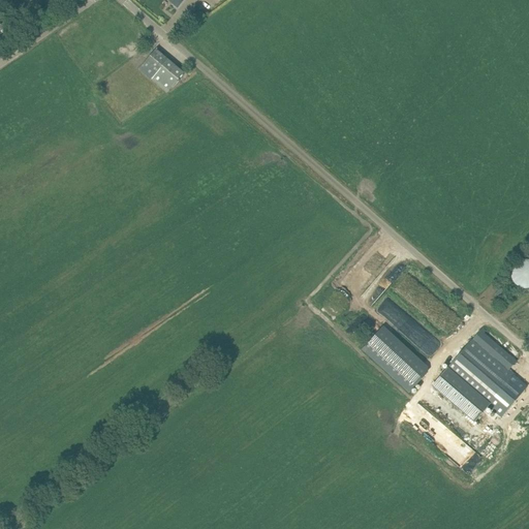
[(0,30),(14,18),(5,6),(0,10),(0,30)]
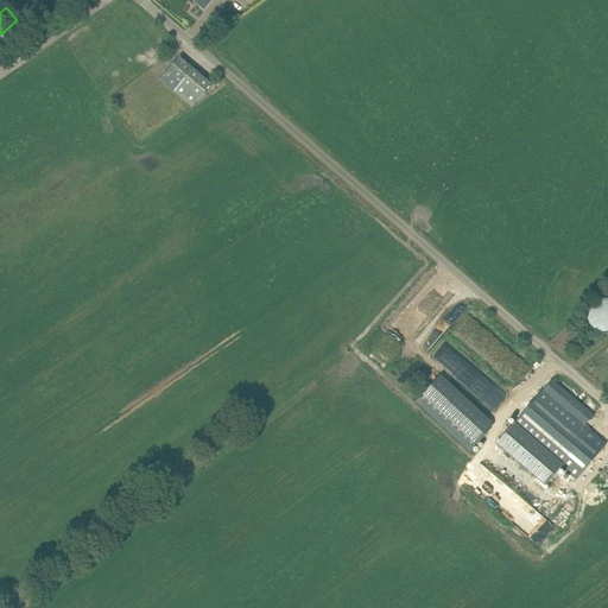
[(191,107),(210,84),(178,57),(159,80),(191,107)]
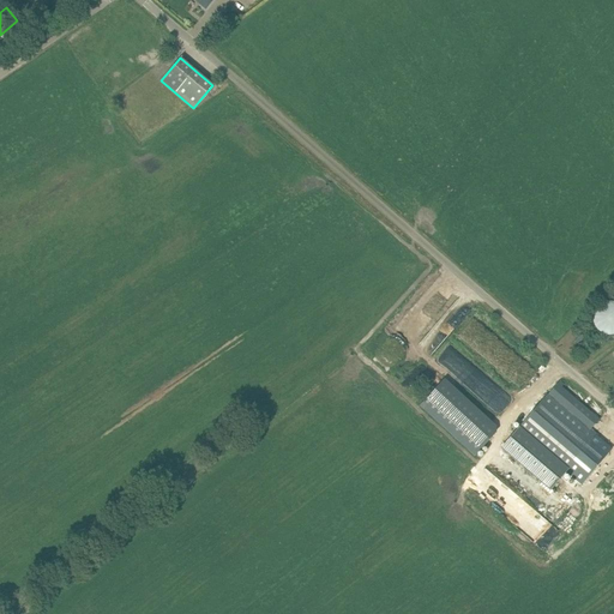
[(593,318),(593,321),(594,325),(595,329),(599,331),(601,333),(605,335),(609,336),(613,335),(613,333),(613,302),(609,301),(606,302),(602,304),(599,306),(596,308),(594,312),(593,315),(593,318)]
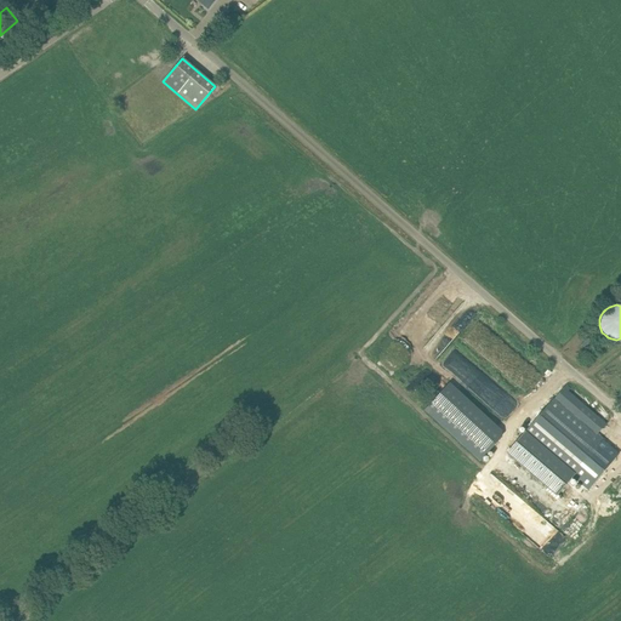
[(429,405),(425,410),(480,462),(506,434),(449,383),(429,405)]
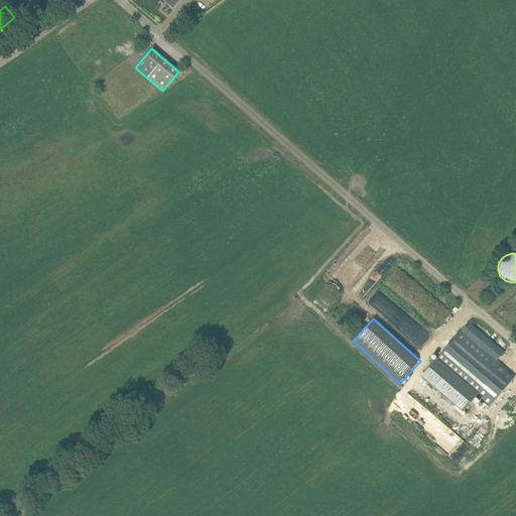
[(495,362),(503,353),(469,323),(409,392),(490,460),(515,428),(515,385),(498,371),(501,367),(495,362)]
